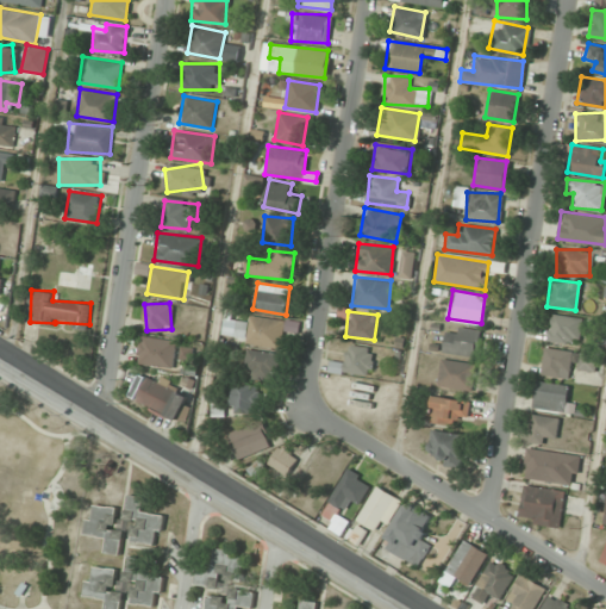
[(580,317),(549,314),(547,340),(578,343),(580,317)]
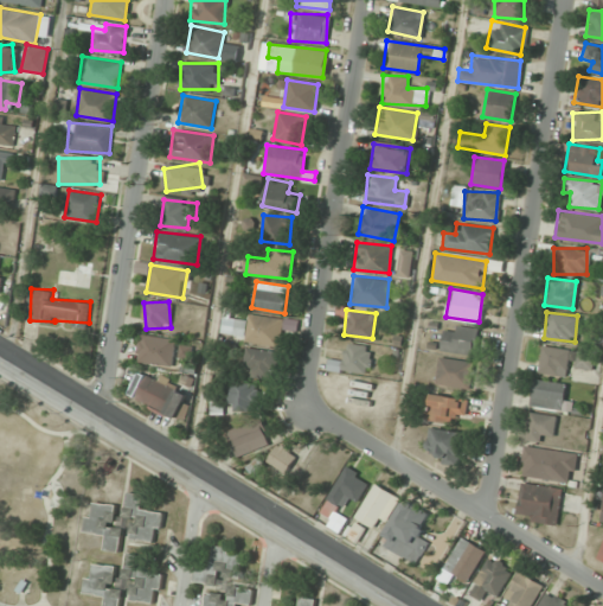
[(296,320),(247,313),(247,319),(223,316),(220,336),(280,344),(282,327),(295,329),(296,320)]
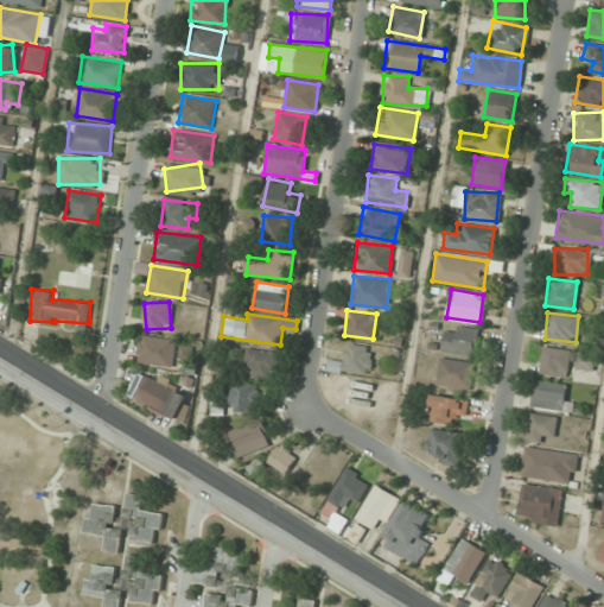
[(477,329),(444,324),(440,351),(474,355),(477,329)]
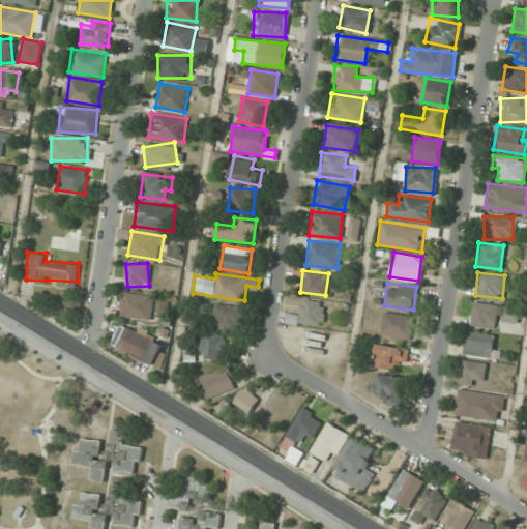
[(151,319),(153,295),(122,293),(120,316),(151,319)]
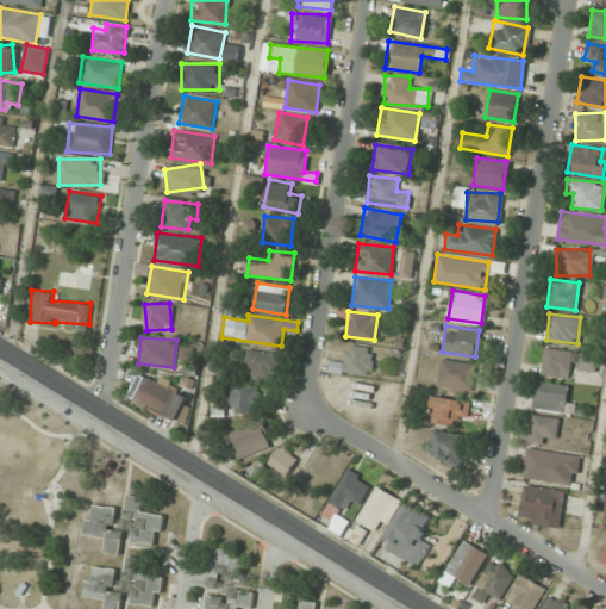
[(342,362),(331,358),(328,366),(364,380),(375,352),(349,342),(342,362)]
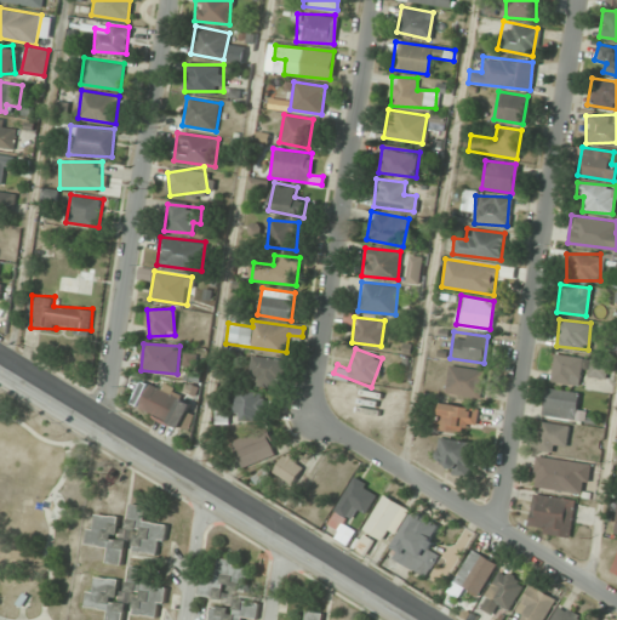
[(550,381),(577,384),(578,374),(604,376),(605,359),(553,354),(550,381)]
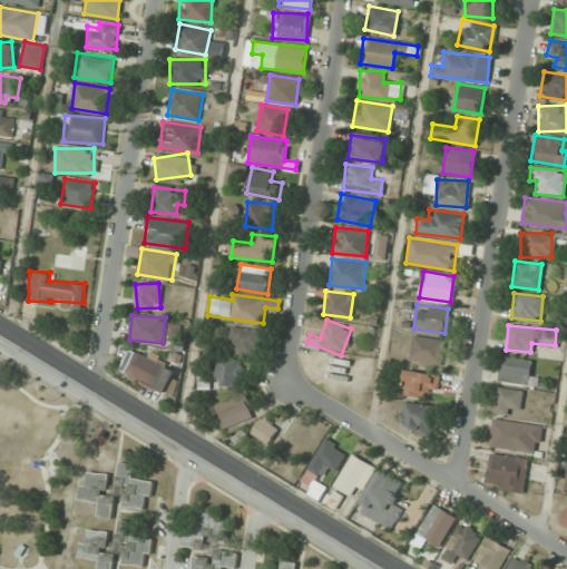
[(263,329),(230,327),(230,349),(262,351),(263,329)]
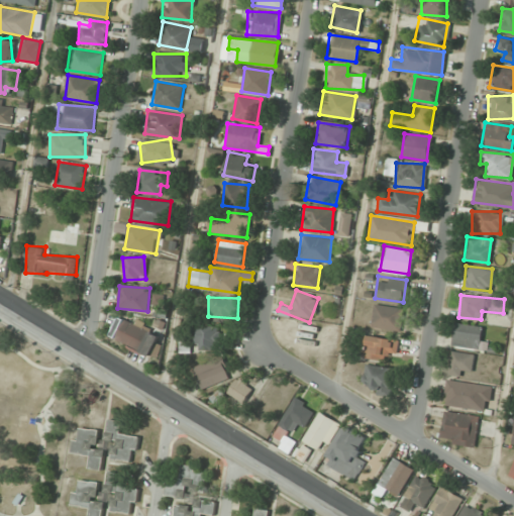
[(402,307),(373,304),(370,326),(399,329),(402,307)]
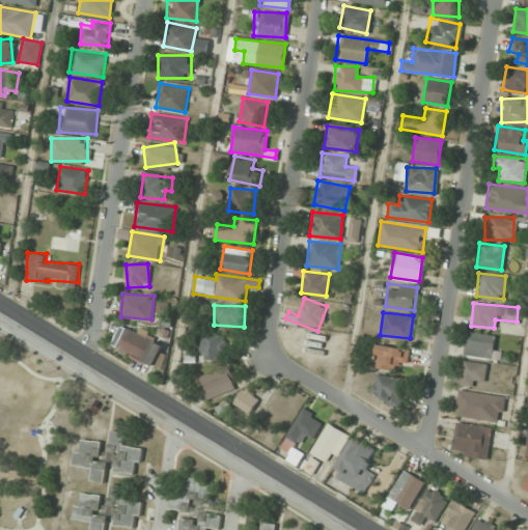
[(164,342),(128,325),(117,347),(154,365),(164,342)]
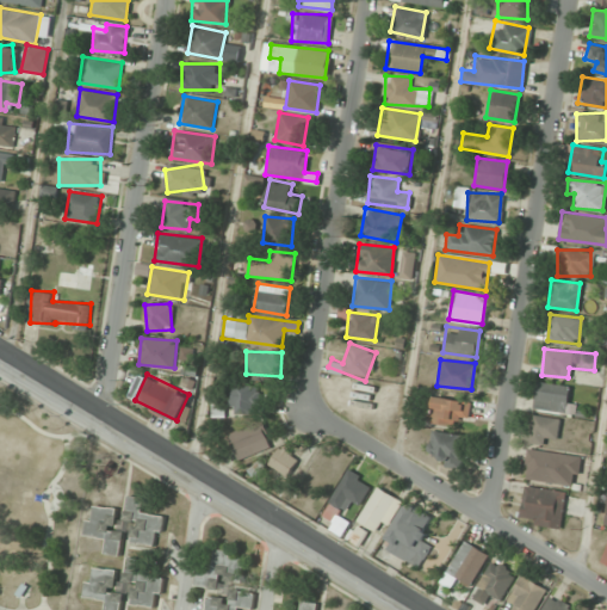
[(568,384),(534,382),(533,408),(565,411),(568,384)]
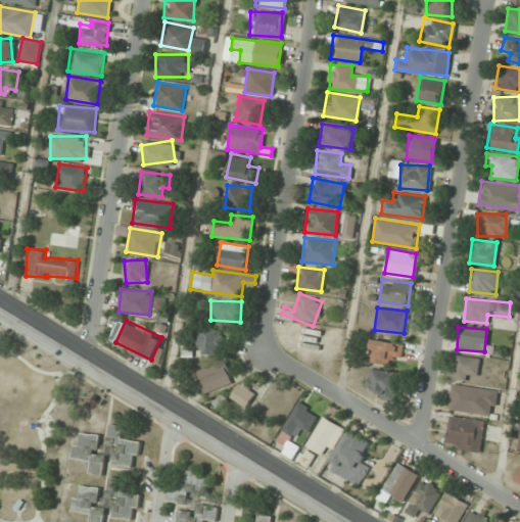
[(221,352),(221,329),(194,329),(194,352),(221,352)]
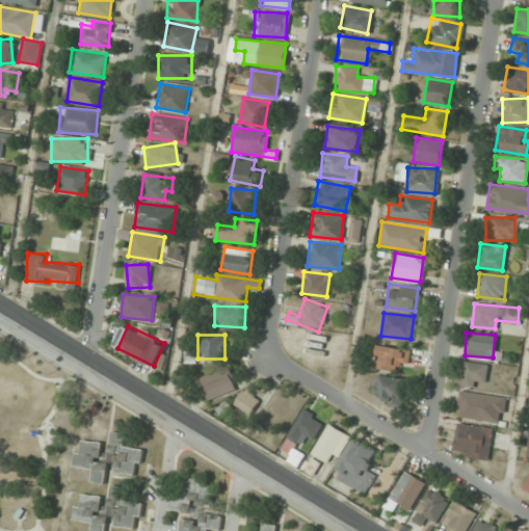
[(397,363),(407,363),(408,347),(374,346),(373,369),(396,369),(397,363)]
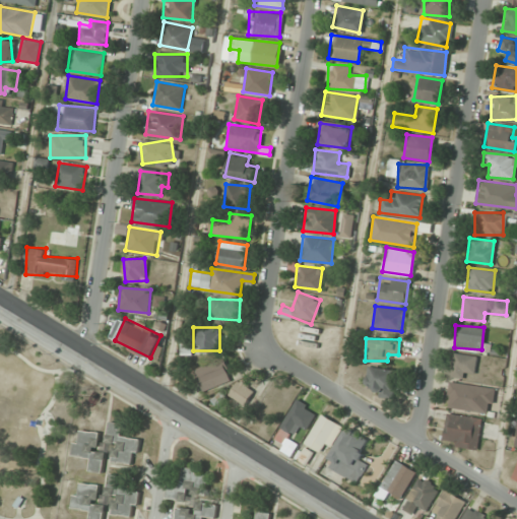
[(452,377),(474,377),(474,353),(452,353),(452,377)]
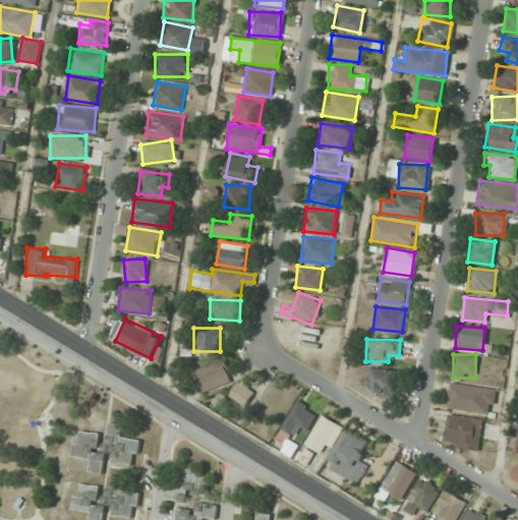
[(204,392),(231,379),(221,357),(193,370),(204,392)]
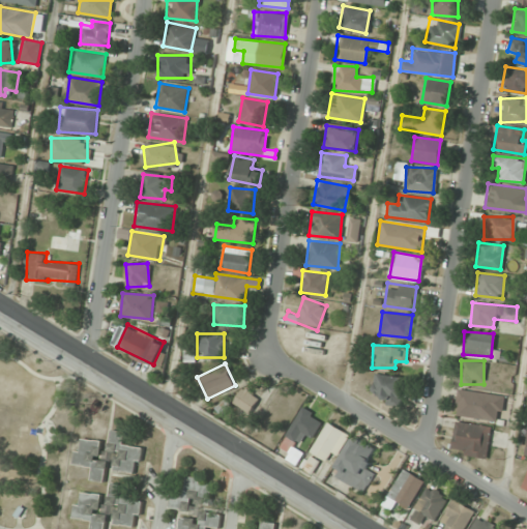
[(400,405),(400,374),(373,374),(373,393),(381,393),(381,405),(400,405)]
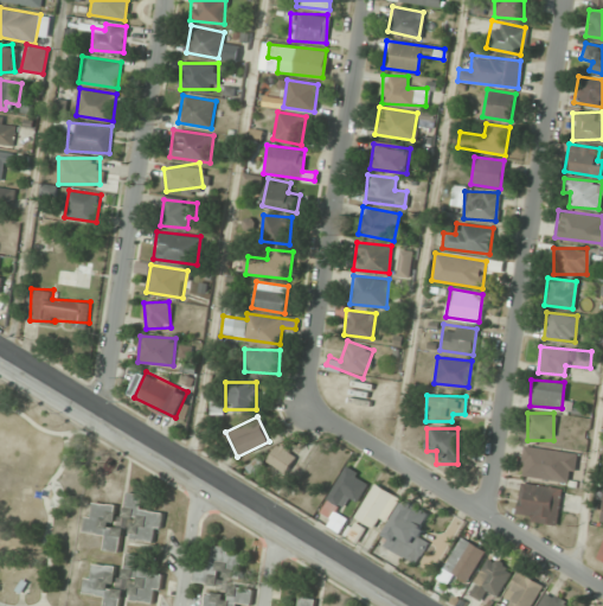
[(265,459),(283,473),(296,457),(280,442),(265,459)]
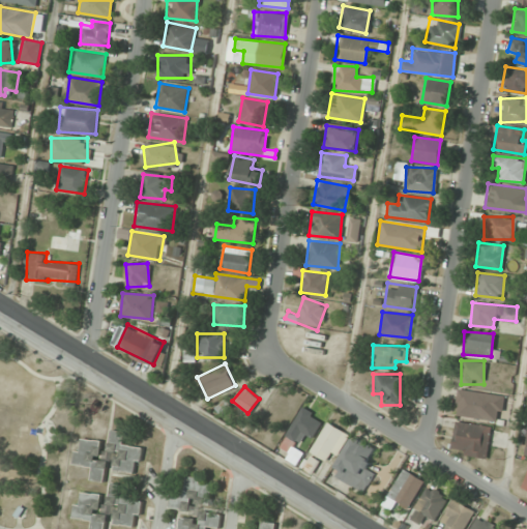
[(485,389),(458,389),(458,416),(485,416),(485,389)]
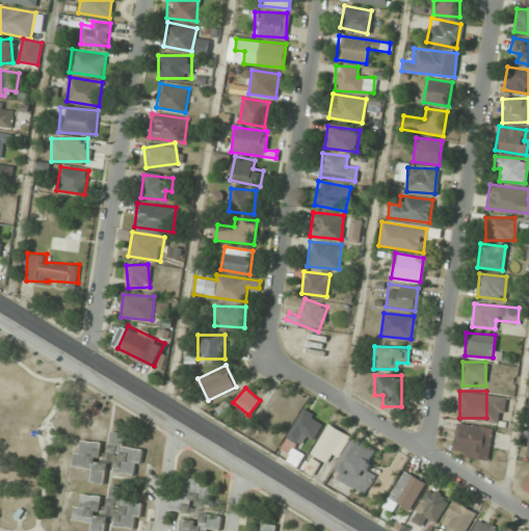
[(302,435),(312,441),(323,419),(301,407),(281,447),(292,453),(302,435)]
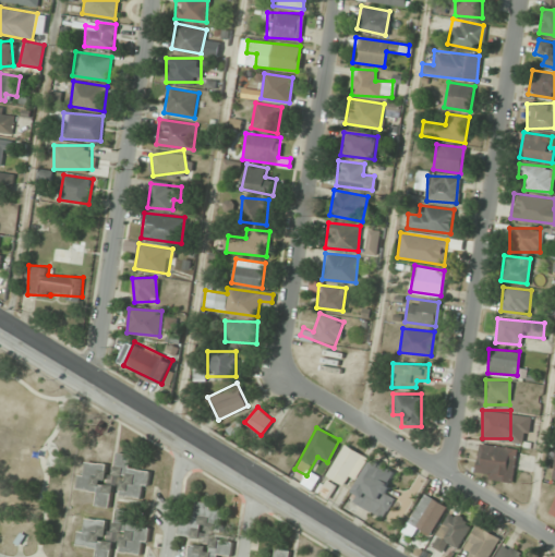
[(516,448),(479,443),(474,475),(511,480),(516,448)]
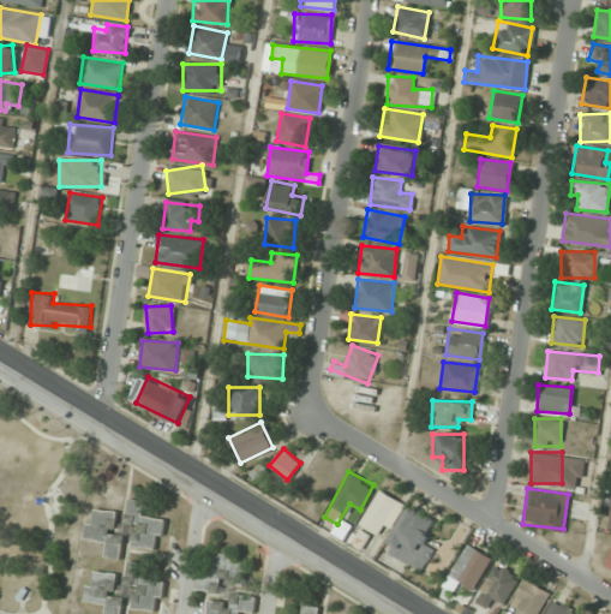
[(359,524),(377,534),(383,524),(390,528),(403,504),(378,489),(359,524)]
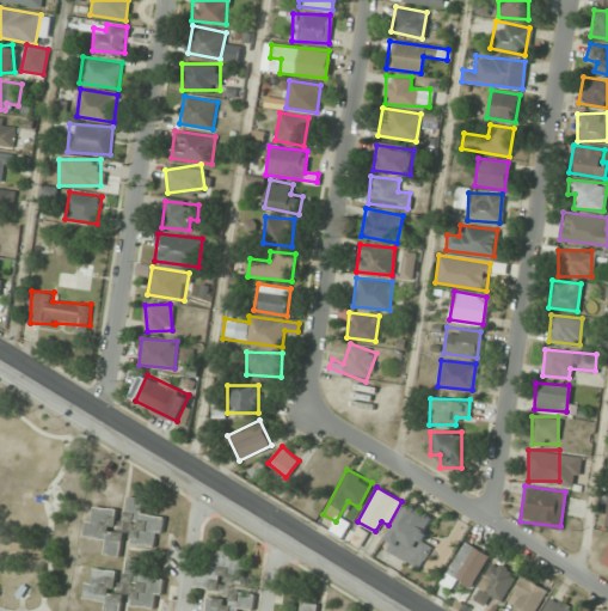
[(136,521),(131,541),(155,548),(164,517),(141,511),(143,499),(129,495),(123,518),(136,521)]
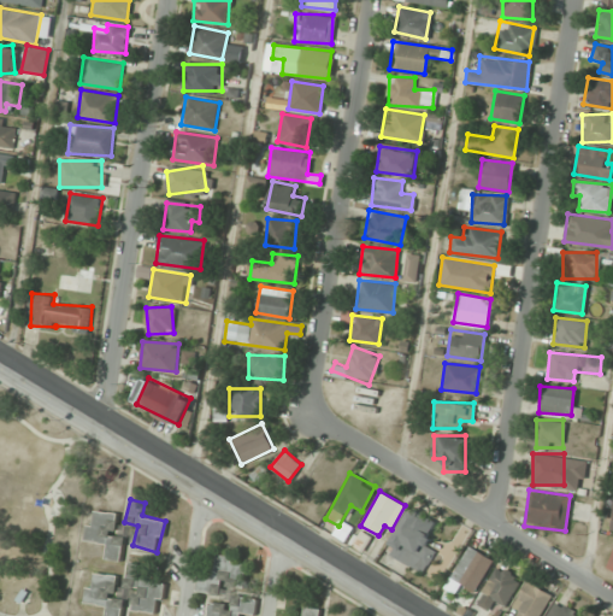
[(408,508),(384,552),(422,573),(434,550),(424,545),(436,522),(408,508)]
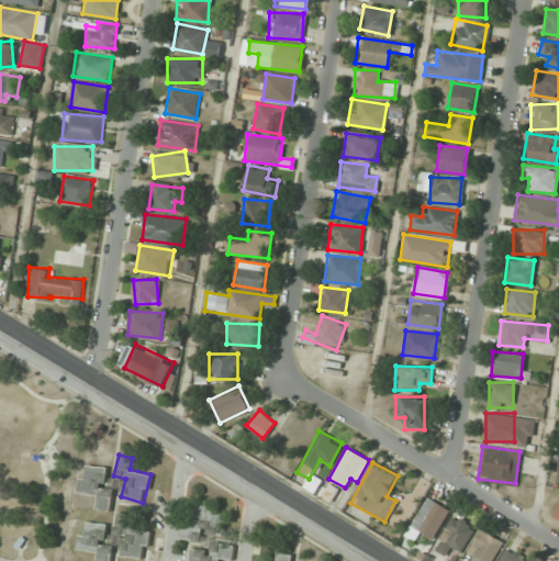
[(113,487),(105,486),(108,467),(86,464),(85,477),(79,477),(77,492),(98,494),(97,508),(111,511),(113,487)]
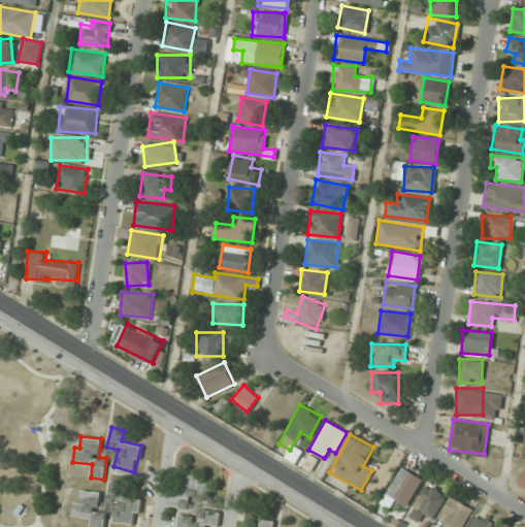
[(404,505),(421,479),(401,466),(386,493),(404,505)]
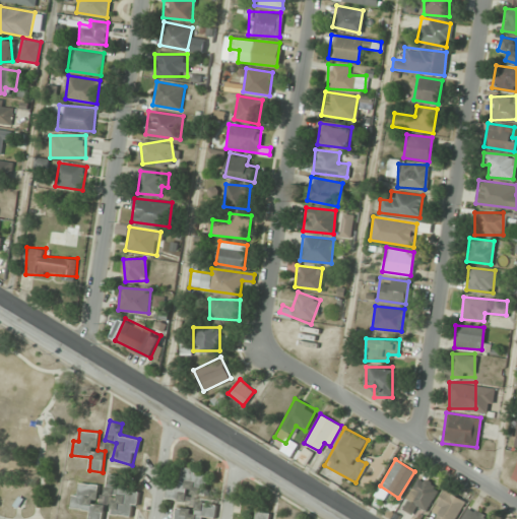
[(175,518),(201,518),(202,514),(214,516),(216,502),(204,500),(208,471),(182,467),(179,485),(168,483),(165,500),(178,502),(175,518)]
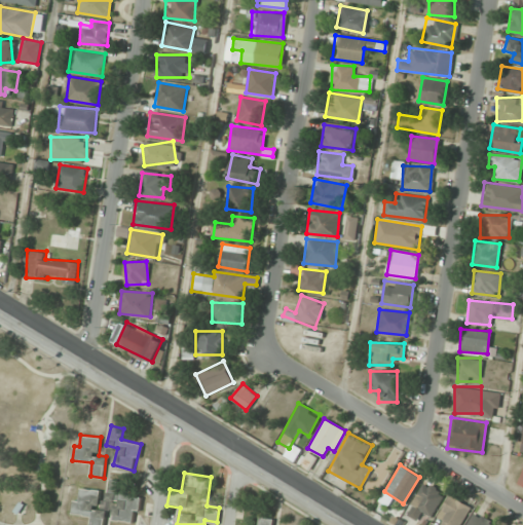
[(113,518),(135,523),(140,496),(120,492),(123,481),(110,479),(106,499),(116,501),(113,518)]
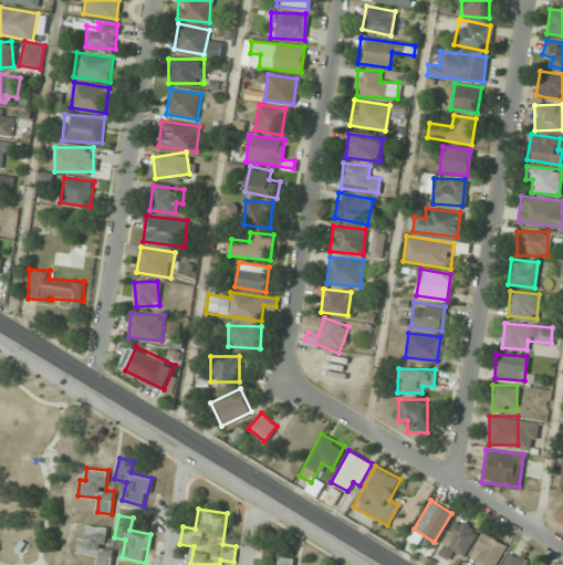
[(436,553),(457,564),(477,531),(457,519),(436,553)]
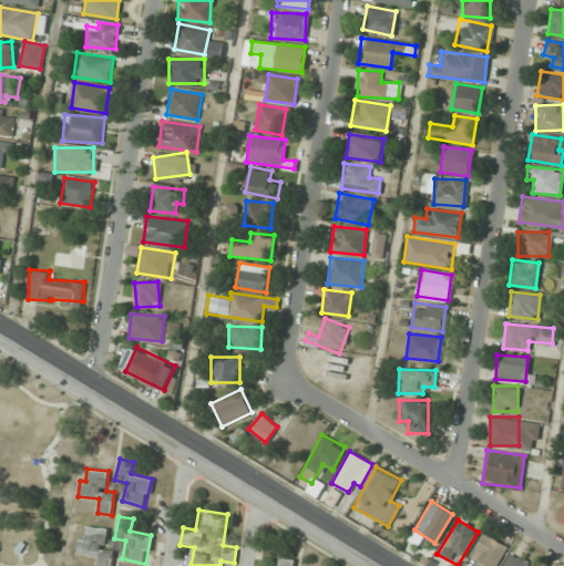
[(79,553),(113,557),(114,551),(104,548),(106,528),(82,525),(79,553)]
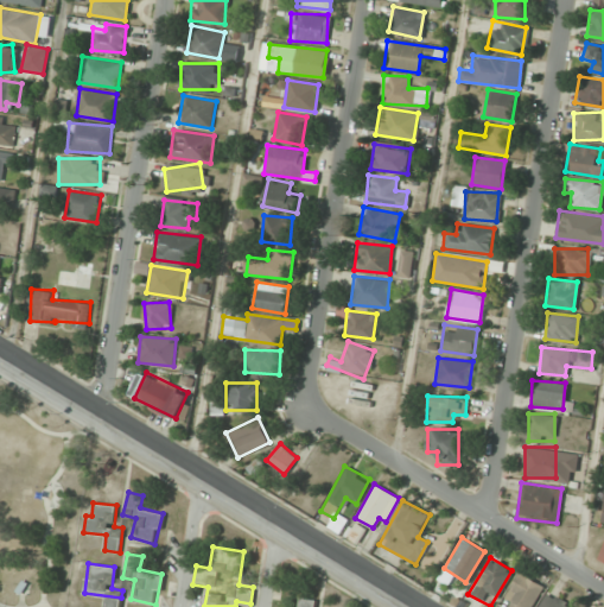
[(504,606),(506,606),(504,606),(529,606),(539,581),(515,573),(504,606)]
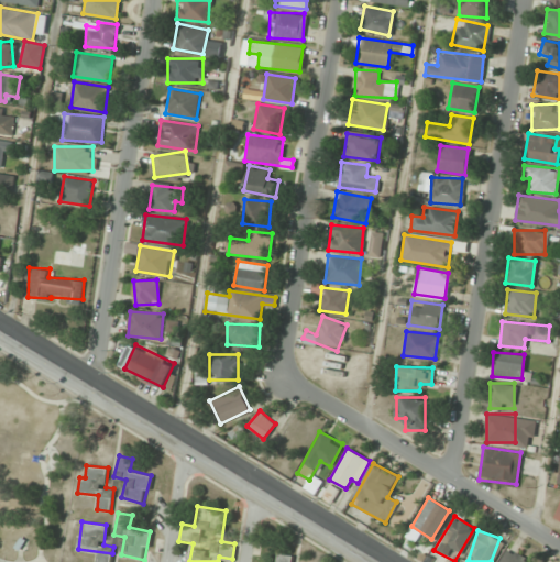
[(527,561),(529,561),(507,548),(497,561),(527,561)]
